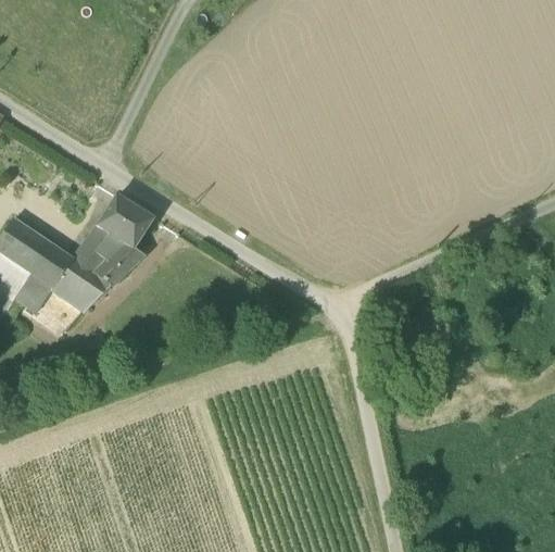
[(96,225),(96,226),(133,248),(152,217),(115,195),(96,225)]
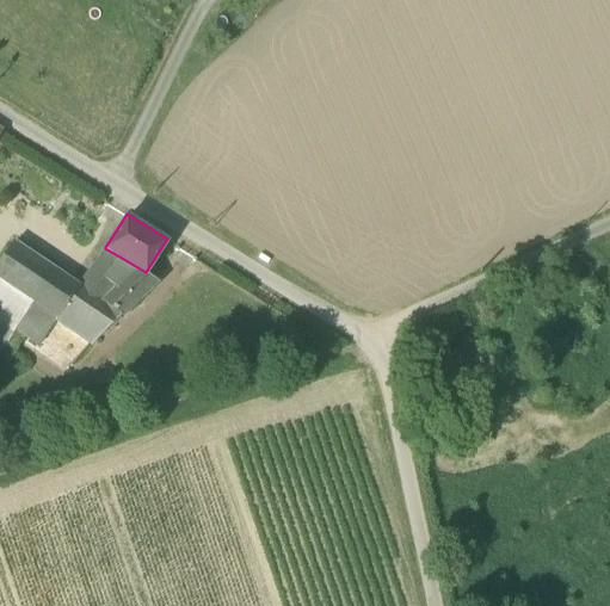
[(0,277),(34,300),(57,315),(79,284),(13,240),(0,258),(0,277)]
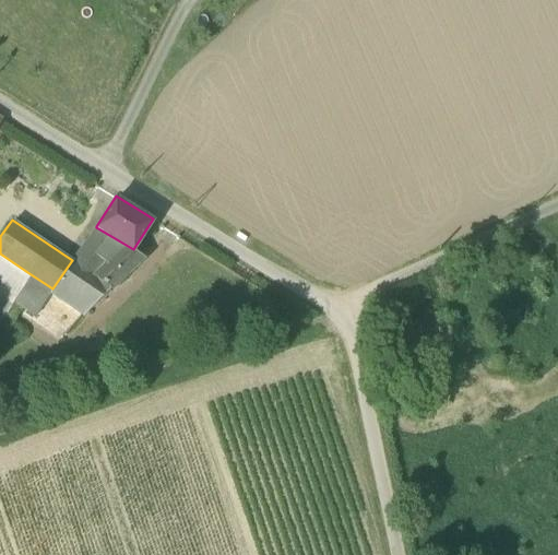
[(96,227),(72,260),(110,286),(142,255),(133,249),(96,227)]
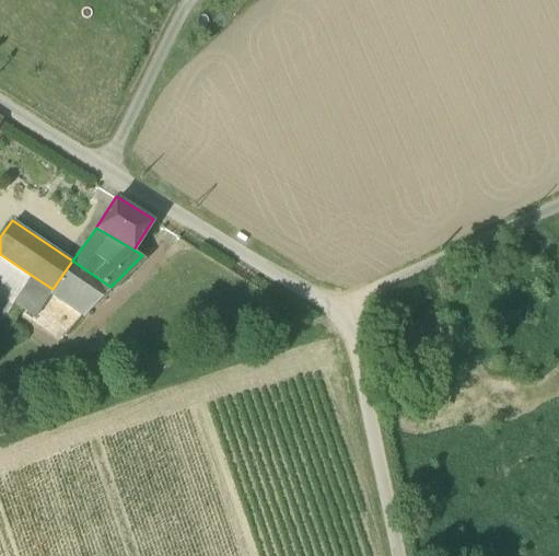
[(0,292),(13,301),(14,301),(31,275),(0,254),(0,292)]
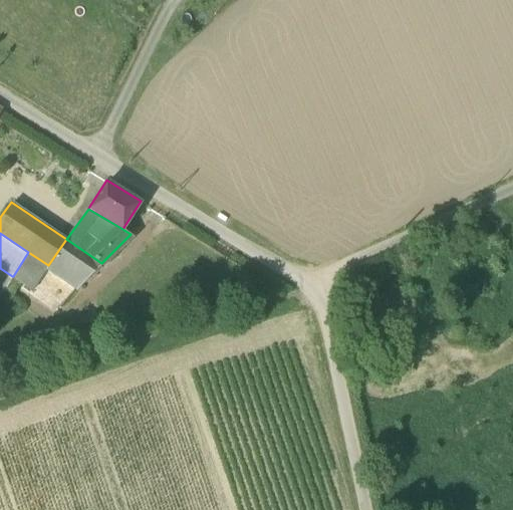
[(76,288),(101,263),(66,239),(48,265),(46,268),(76,288)]
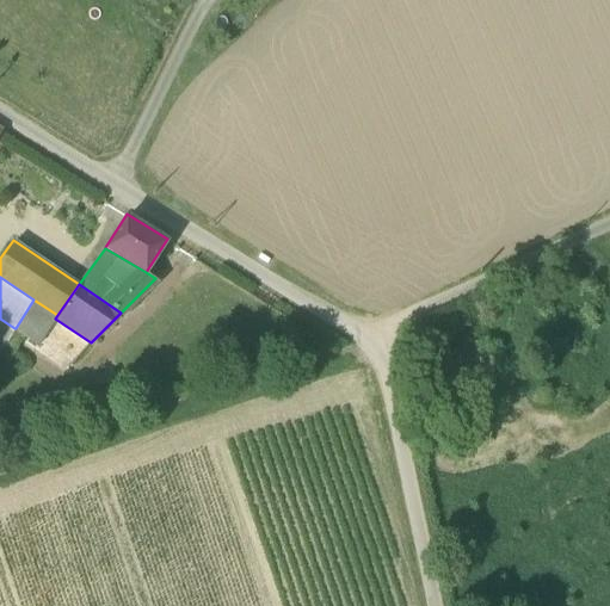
[(55,319),(57,315),(34,300),(16,328),(24,334),(37,342),(54,317),(55,319)]
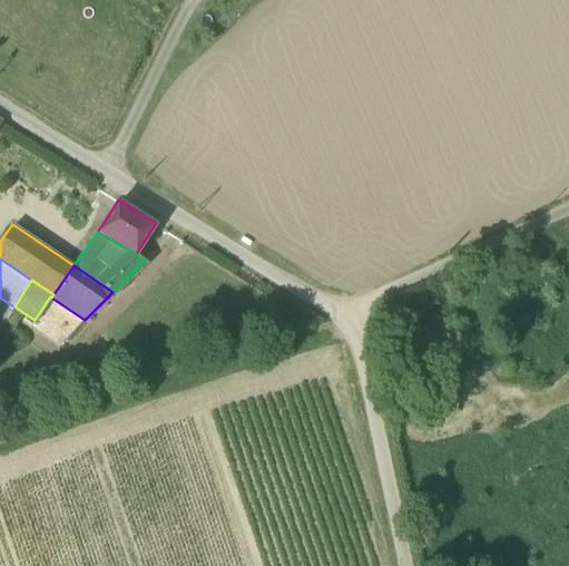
[(0,325),(13,306),(0,298),(0,325)]
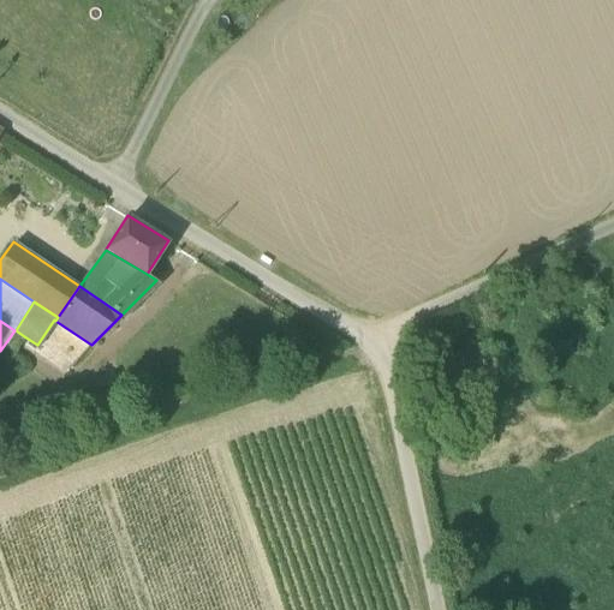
[(24,336),(16,330),(15,330),(0,351),(11,358),(24,336)]
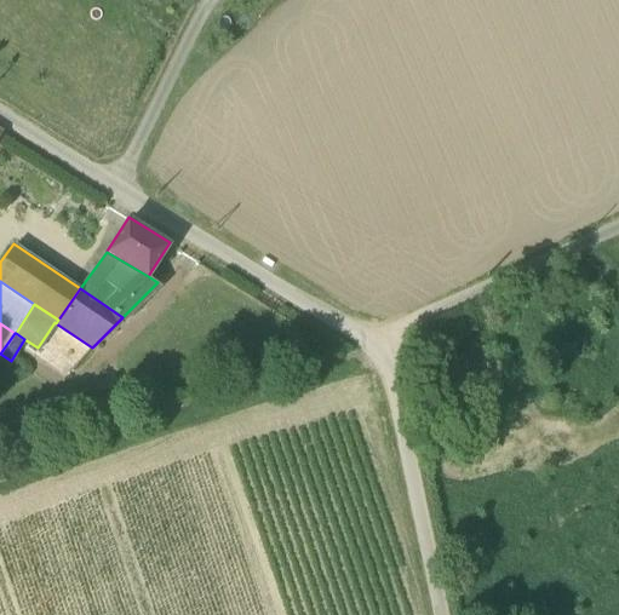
[(0,360),(9,365),(11,361),(0,354),(0,360)]
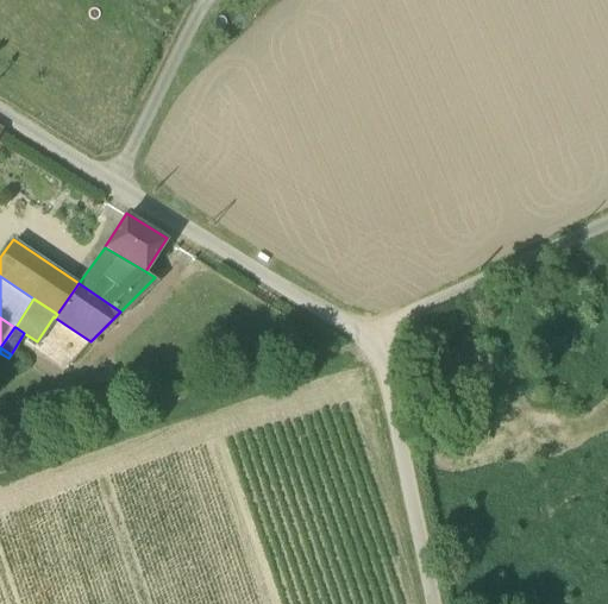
All buildings are outlined.
